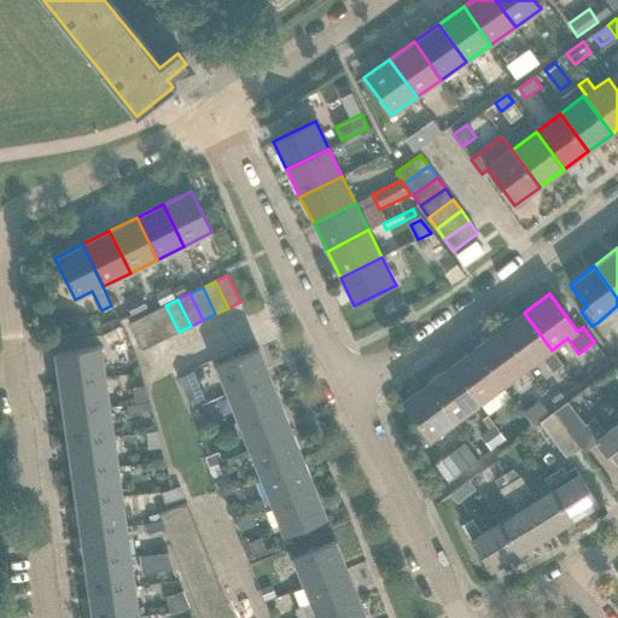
[(140,301),(128,307),(130,314),(144,308),(140,301)]
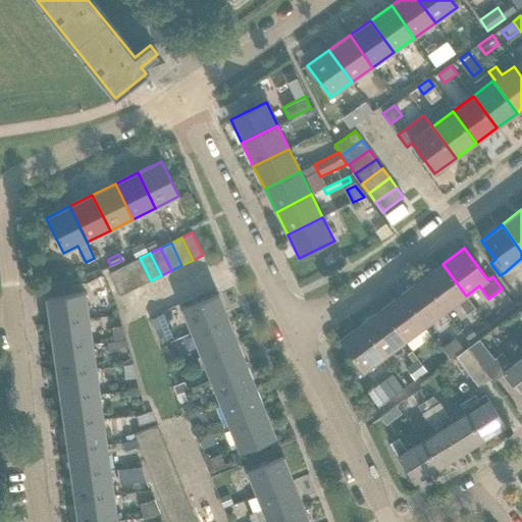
[(323,259),(326,266),(335,262),(331,255),(323,259)]
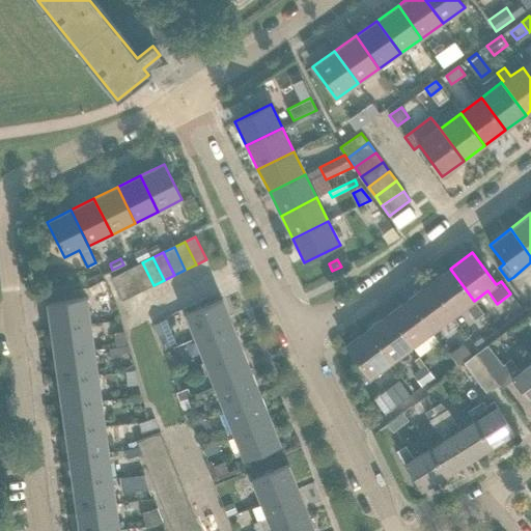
[(142,262),(131,268),(142,290),(154,285),(142,262)]
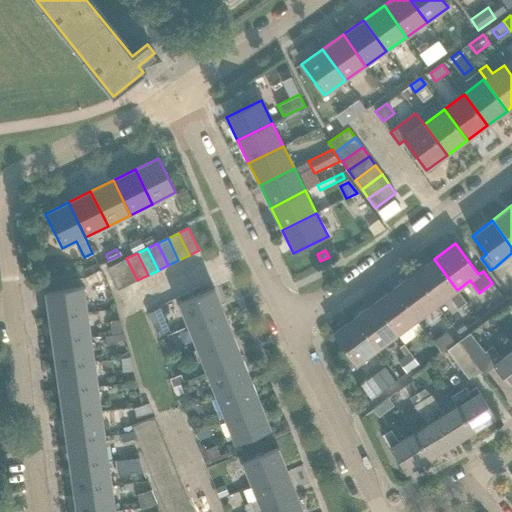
[(126,258),(116,263),(127,285),(137,280),(126,258)]
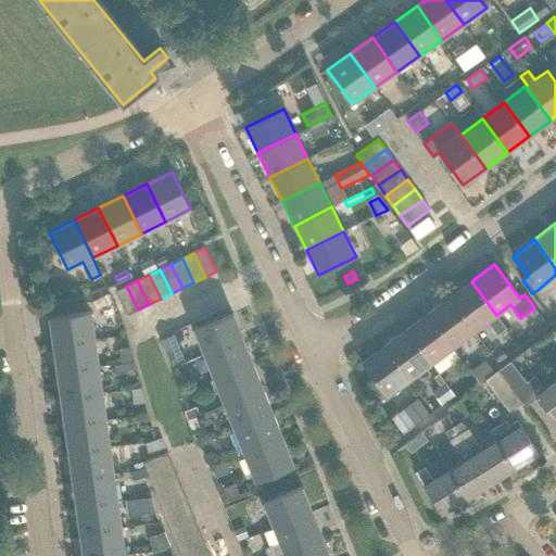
[(471,281),(450,298),(475,331),(488,321),(497,336),(506,329),(496,315),(471,281)]
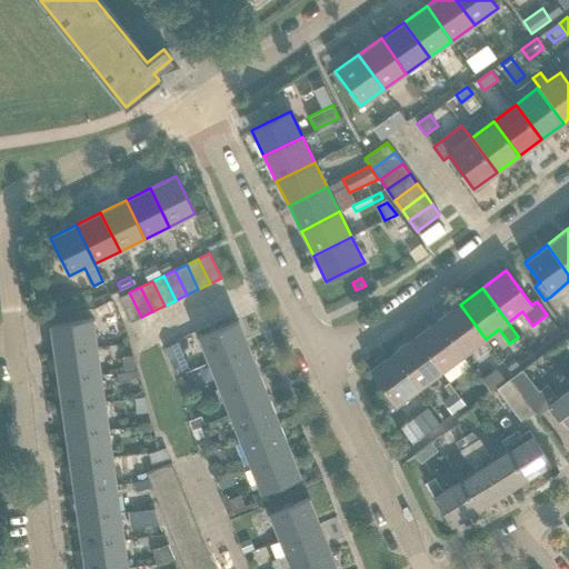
[(129,292),(118,298),(130,322),(141,317),(129,292)]
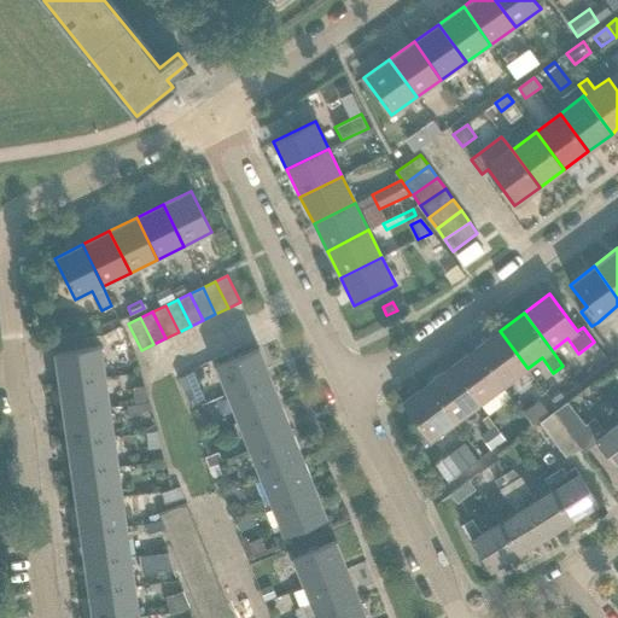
[(500,331),(476,349),(503,386),(528,368),(500,331)]
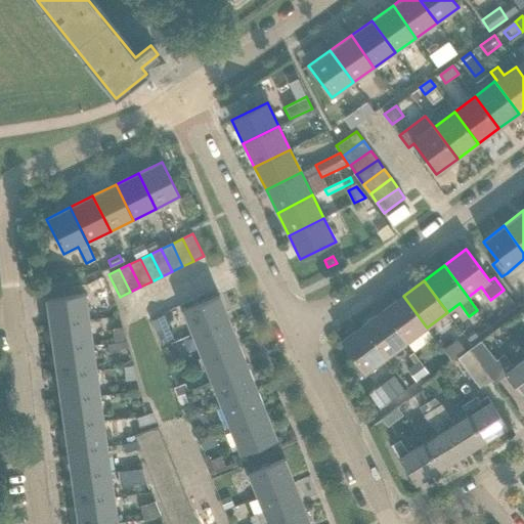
[(50,325),(89,320),(85,294),(46,300),(50,325)]
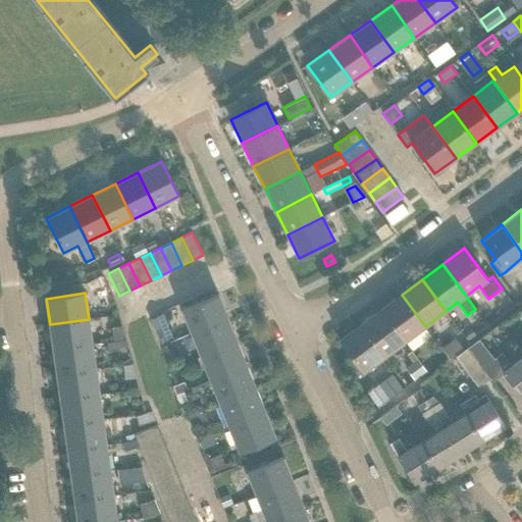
[(192,333),(228,319),(218,295),(181,309),(192,333)]
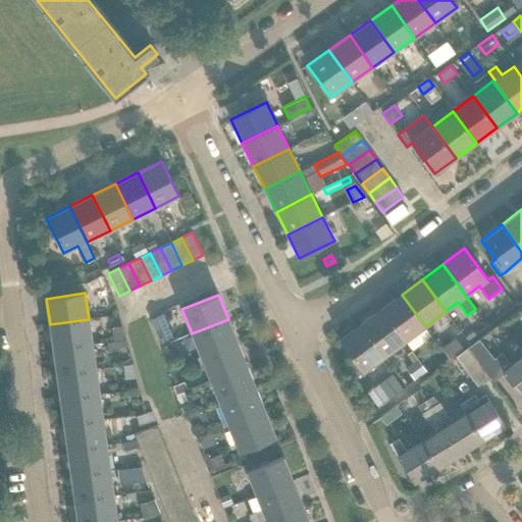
[(402,295),(381,310),(405,342),(425,326),(402,295)]
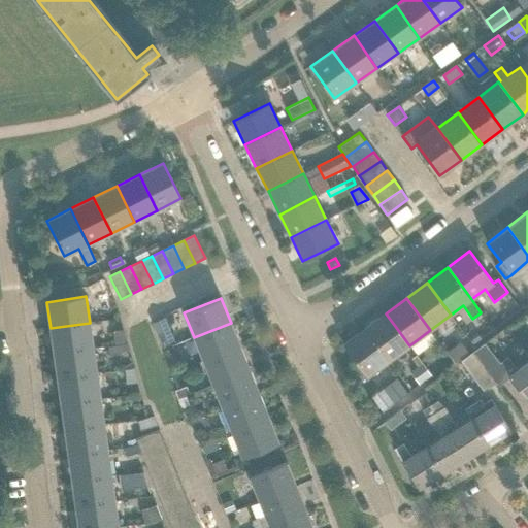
[(386,314),(365,328),(389,361),(409,345),(386,314)]
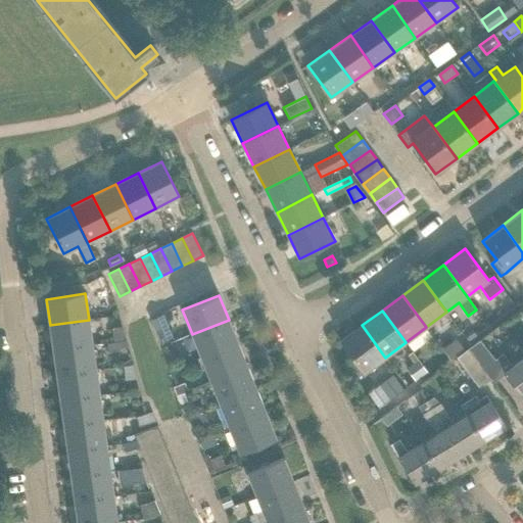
[(173,338),(163,315),(151,321),(160,343),(173,338)]
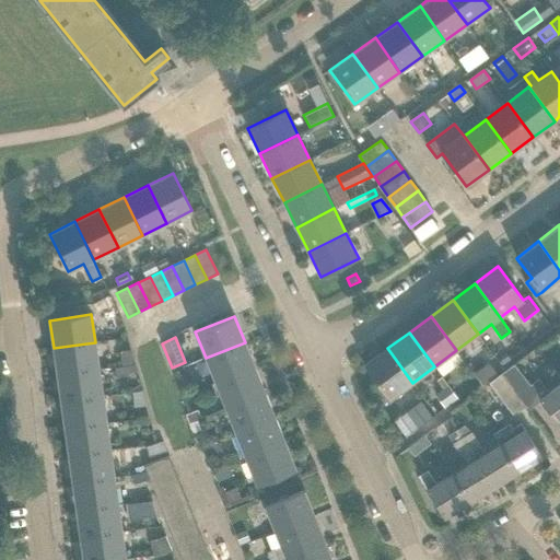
[(98,370),(95,342),(54,348),(57,375),(98,370)]
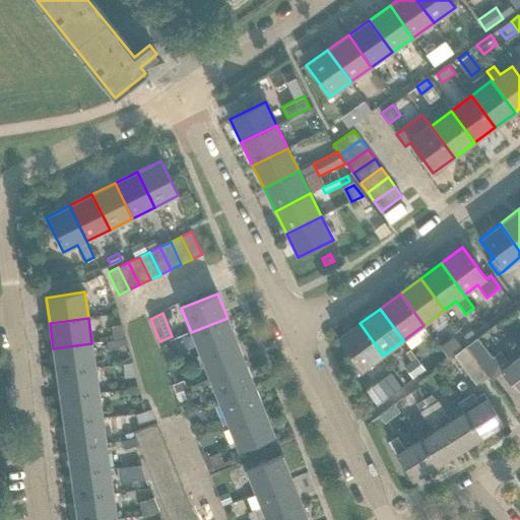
[(200,356),(237,341),(228,318),(191,332),(200,356)]
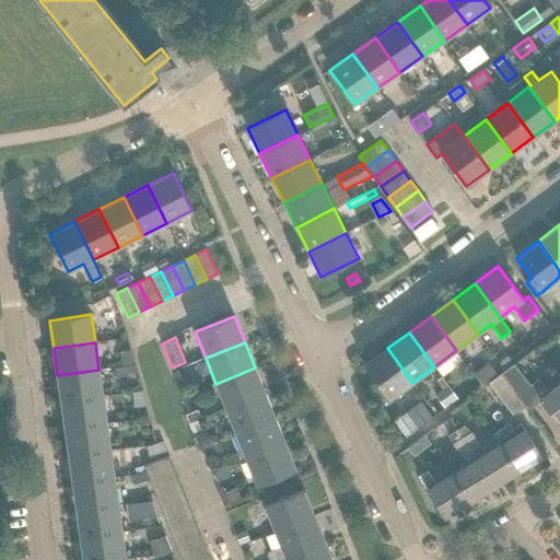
[(389,399),(412,383),(387,348),(364,365),(389,399)]
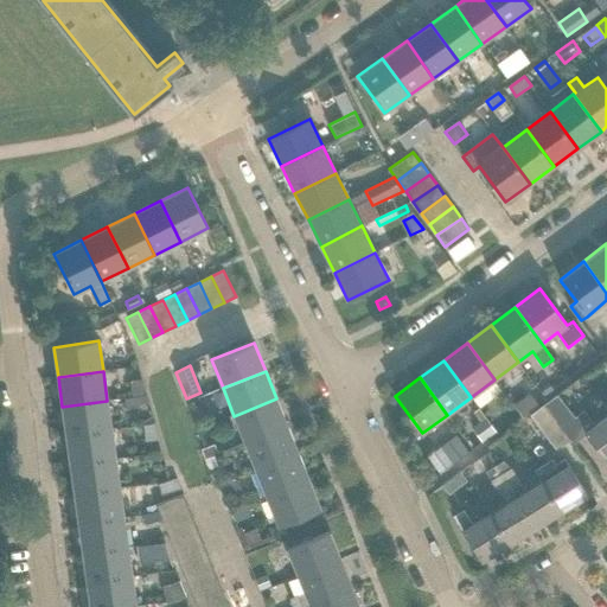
[(556,387),(550,378),(538,387),(545,396),(556,387)]
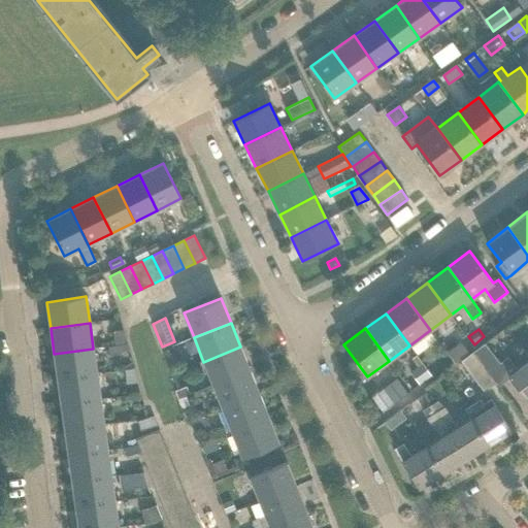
[(125,343),(123,330),(113,332),(116,344),(125,343)]
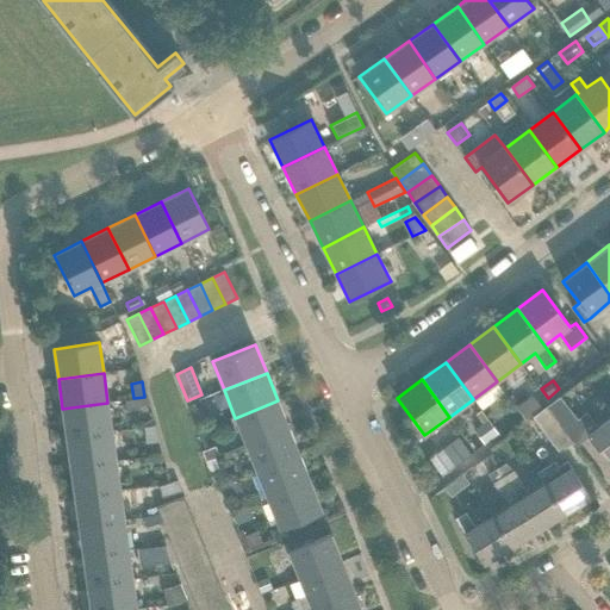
[(542,409),(534,397),(517,409),(527,421),(542,409)]
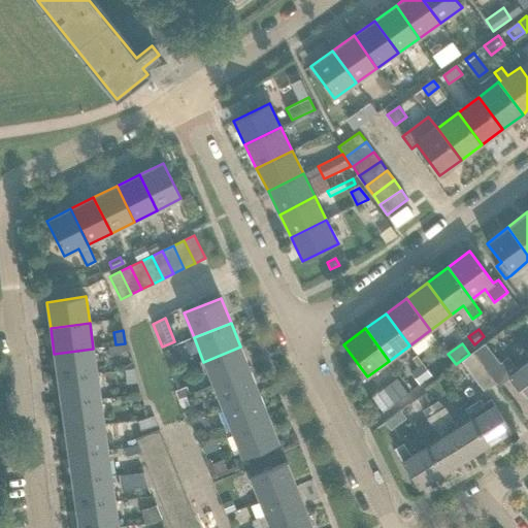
[(527,401),(527,400),(527,362),(518,370),(508,357),(500,363),(485,343),(472,353),(496,385),(497,384),(499,387),(510,378),(527,401)]
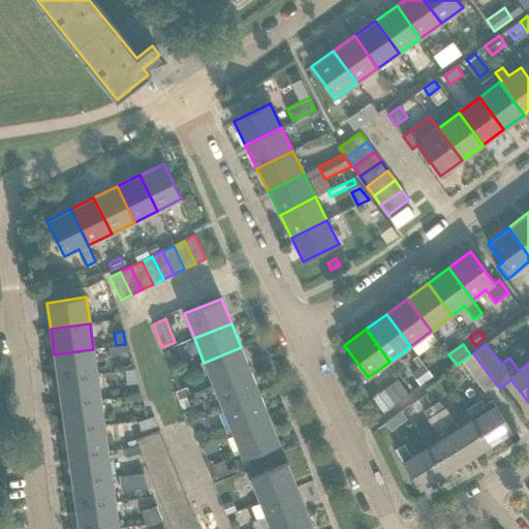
[(122,354),(121,346),(109,347),(111,356),(122,354)]
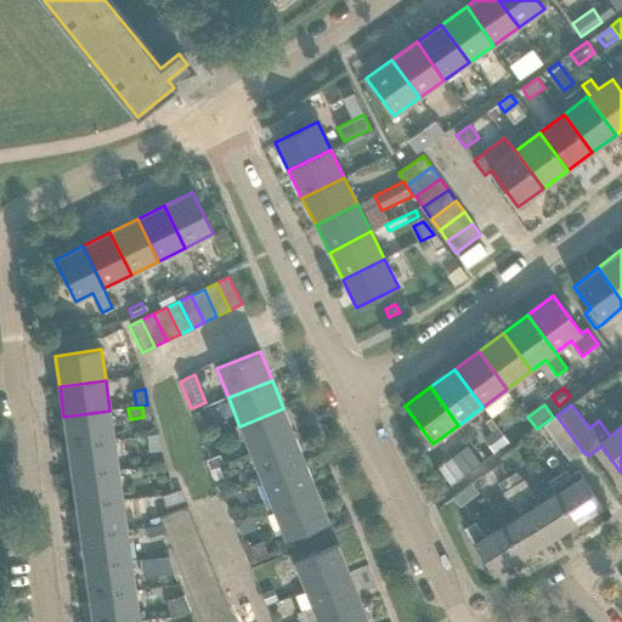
[(203,408),(192,412),(199,429),(209,424),(203,408)]
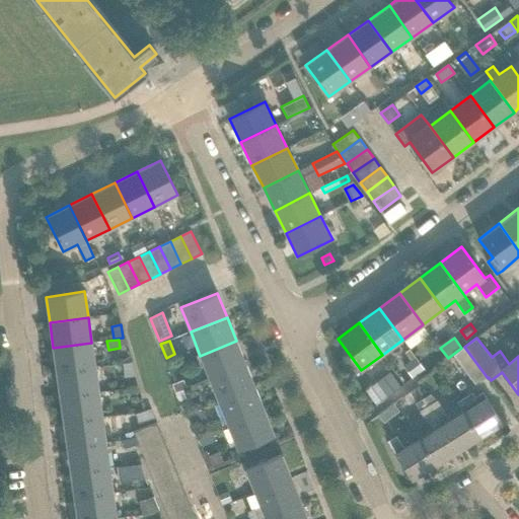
[(209,379),(245,364),(236,341),(200,356),(209,379)]
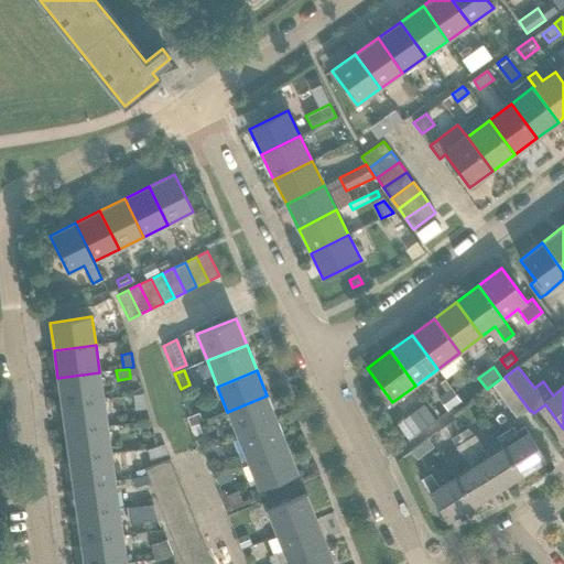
[(104,399),(99,372),(57,378),(62,405),(104,399)]
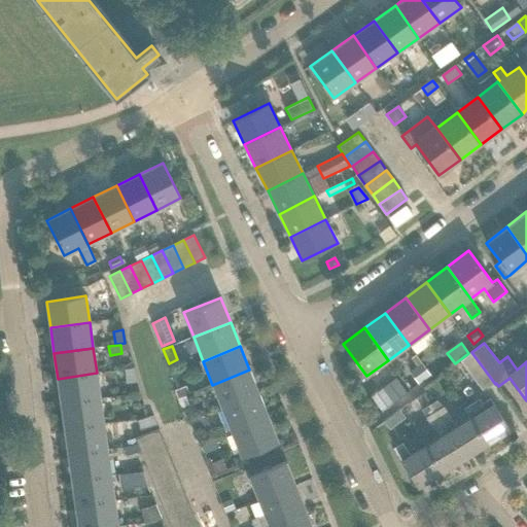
[(484,392),(495,384),(471,352),(460,361),(484,392)]
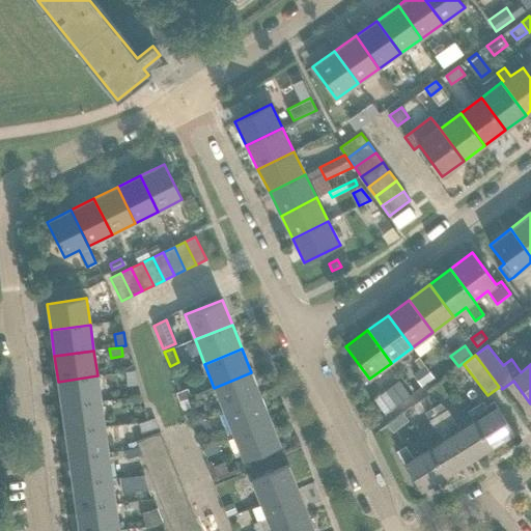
[(435,378),(425,365),(413,374),(422,387),(435,378)]
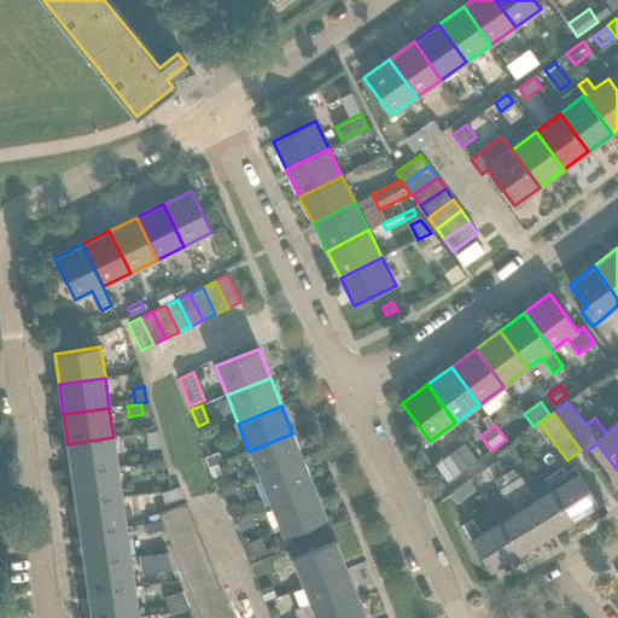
[(159,448),(157,431),(146,432),(149,449),(159,448)]
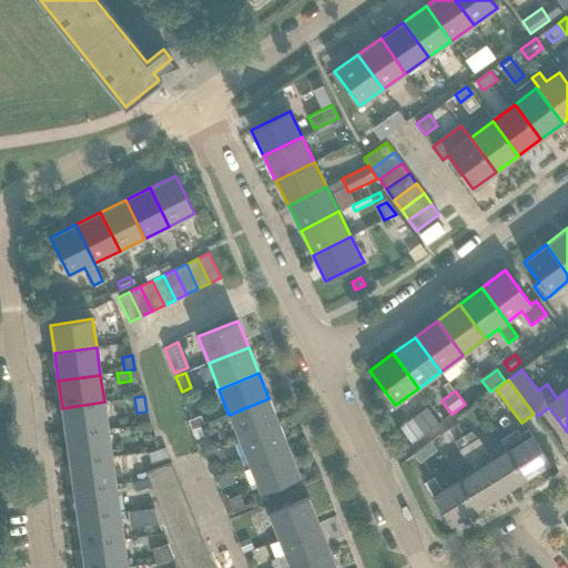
[(240,440),(280,425),(269,398),(229,415),(240,440)]
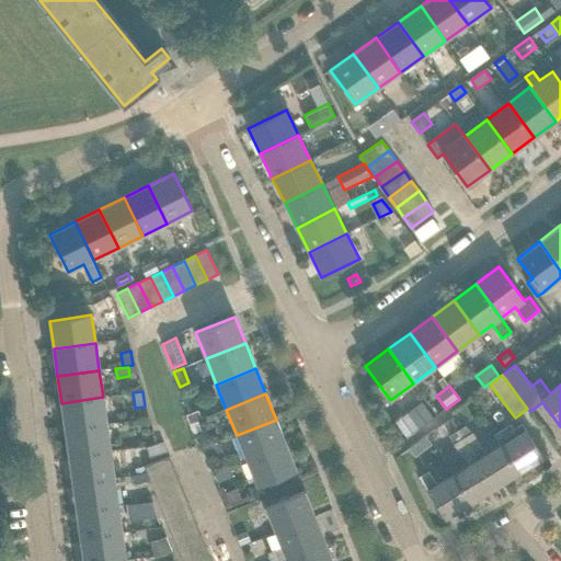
[(107,424),(103,397),(61,403),(65,430),(107,424)]
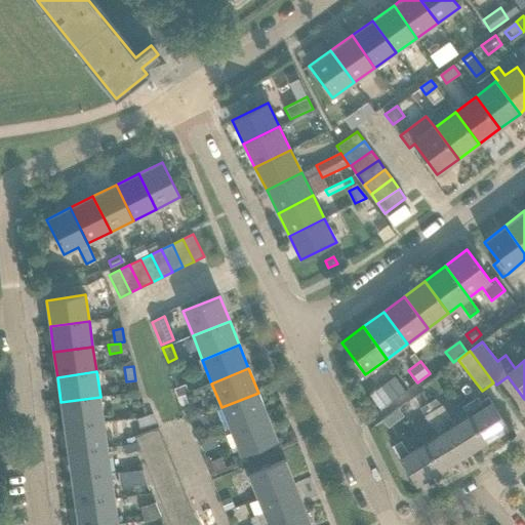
[(405,391),(395,376),(380,386),(392,401),(405,391)]
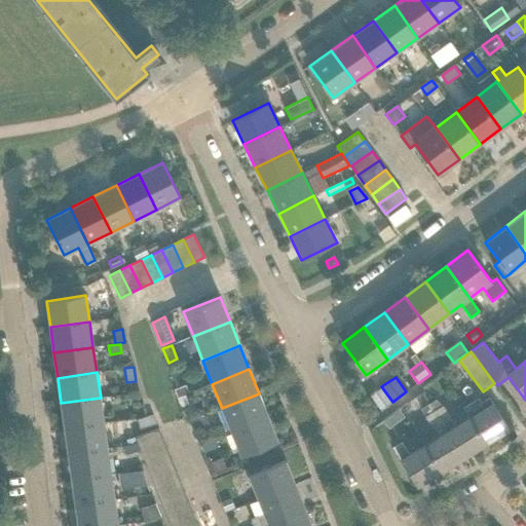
[(186,385),(179,388),(176,390),(179,398),(185,396),(189,393),(186,385)]
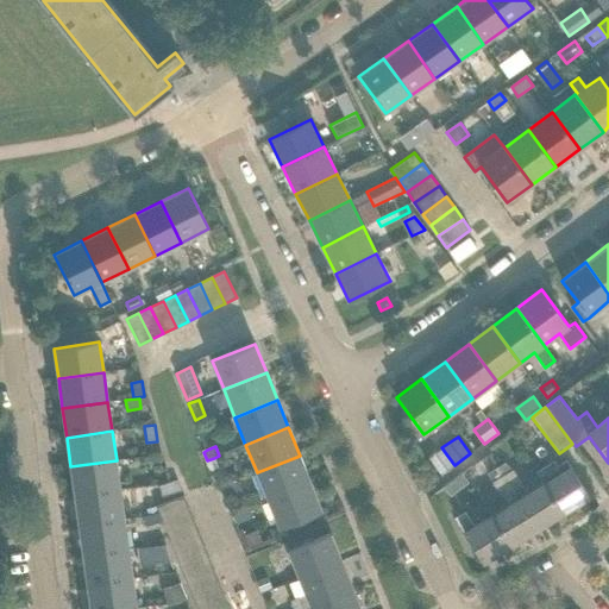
[(268,500),(311,483),(300,456),(257,472),(268,500)]
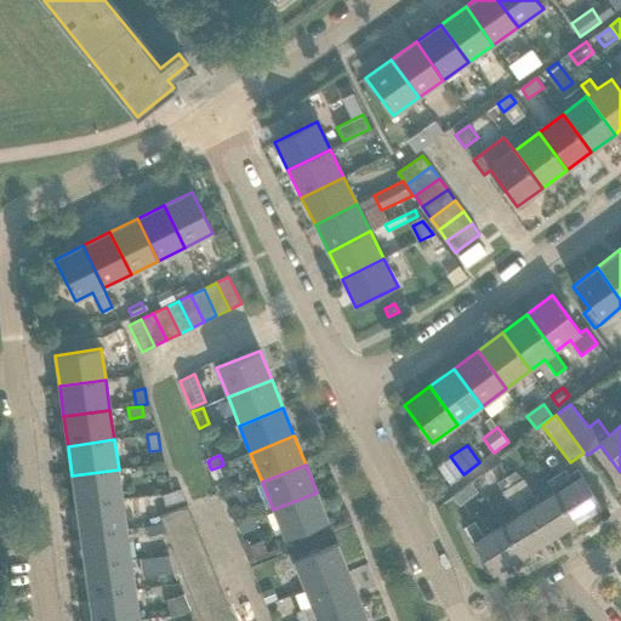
[(211,469),(209,471),(214,482),(222,478),(218,467),(211,469)]
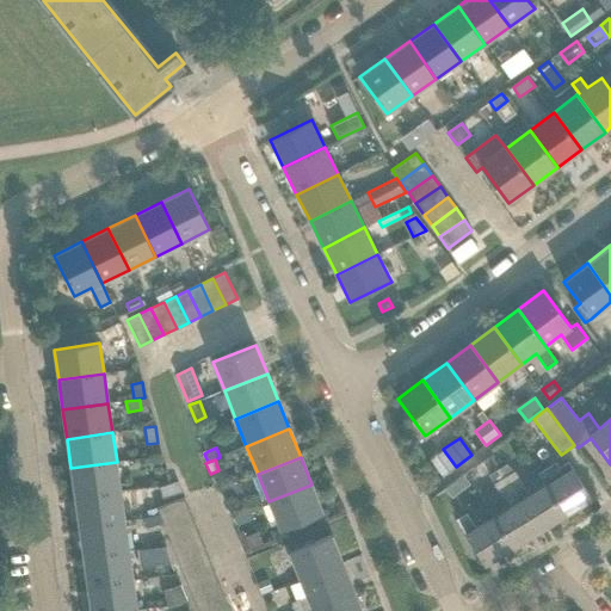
[(121,492),(117,462),(71,468),(75,498),(121,492)]
